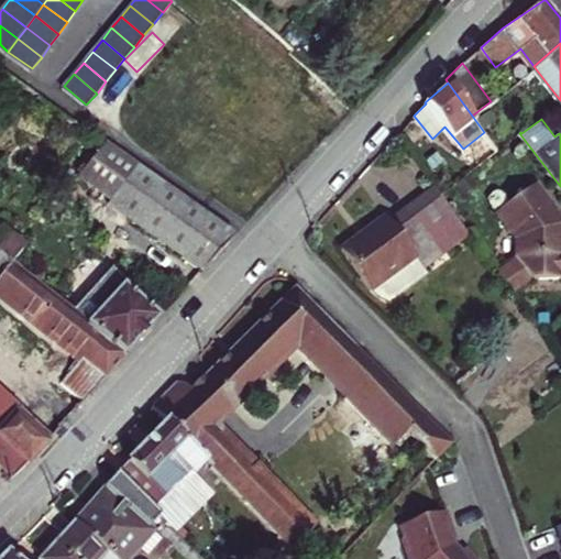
[(106,141),(84,170),(116,193),(138,164),(106,141)]
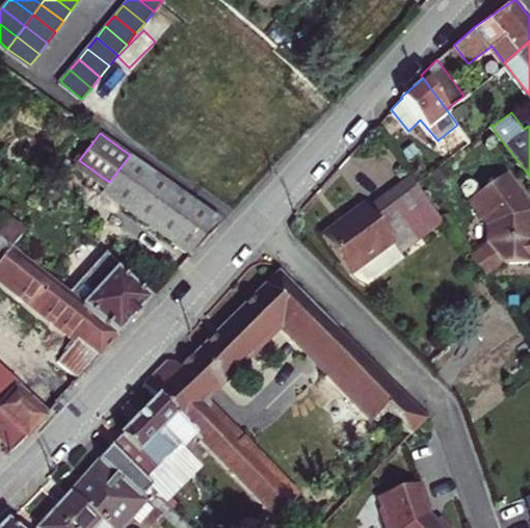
[(103,191),(192,255),(223,220),(130,155),(109,182),(105,188),(103,191)]
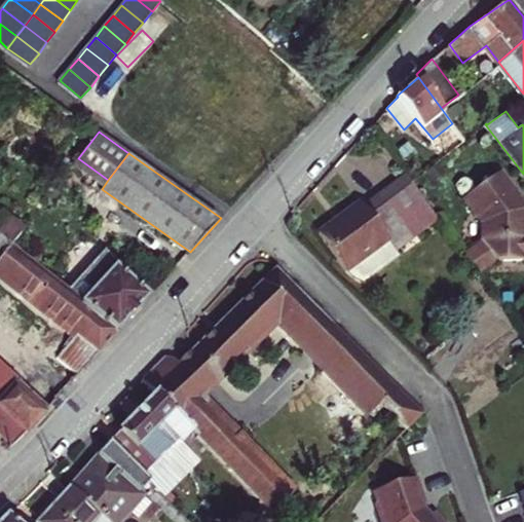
[(108,180),(78,158),(75,163),(104,186),(108,180)]
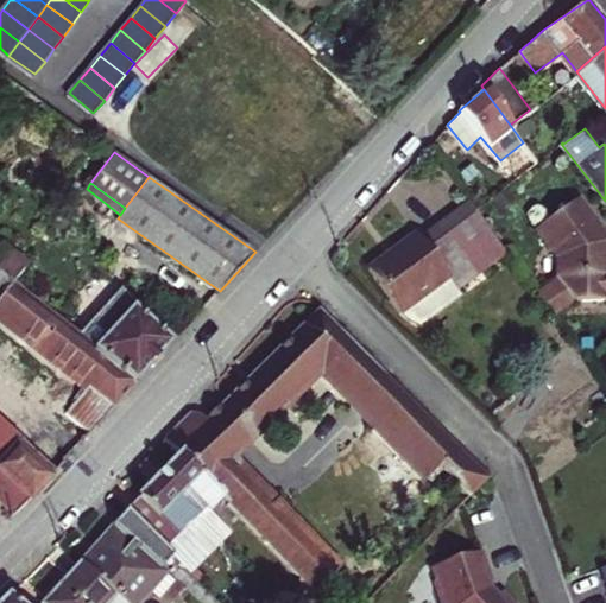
[(605,230),(580,196),(537,227),(559,255),(559,271),(605,268),(605,230)]
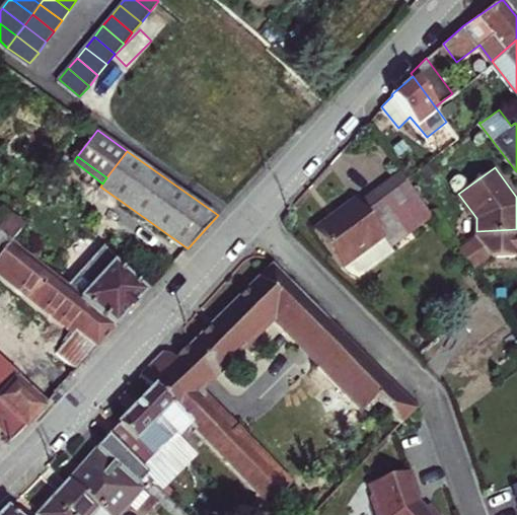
[(433,215),(401,171),(380,187),(413,230),(433,215)]
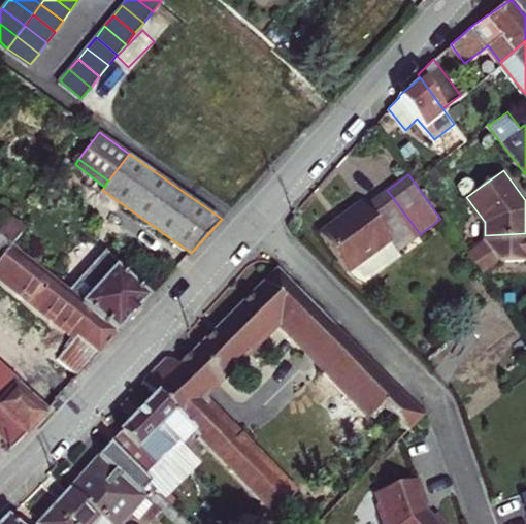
[(420,234),(387,190),(383,193),(416,236),(420,234)]
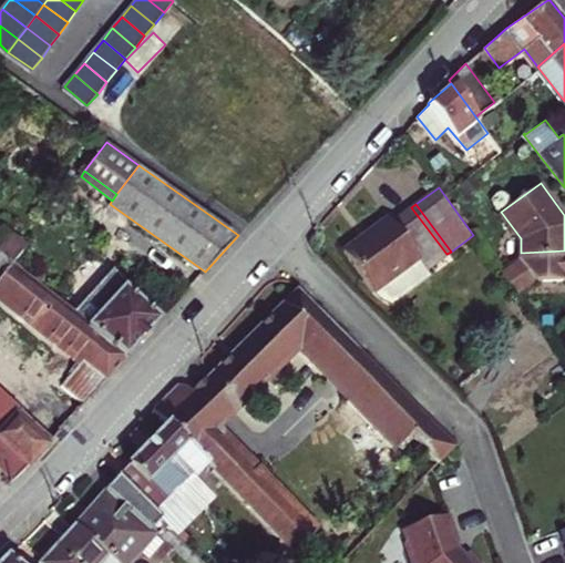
[(345,249),(361,272),(375,289),(376,288),(382,297),(388,299),(392,300),(415,283),(404,267),(419,257),(428,268),(447,254),(411,207),(393,221),(390,216),(345,249)]
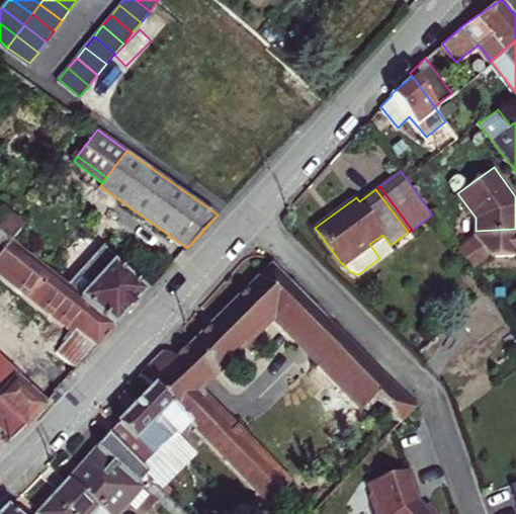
[(0,206),(0,207),(23,227),(26,222),(3,203),(0,206)]
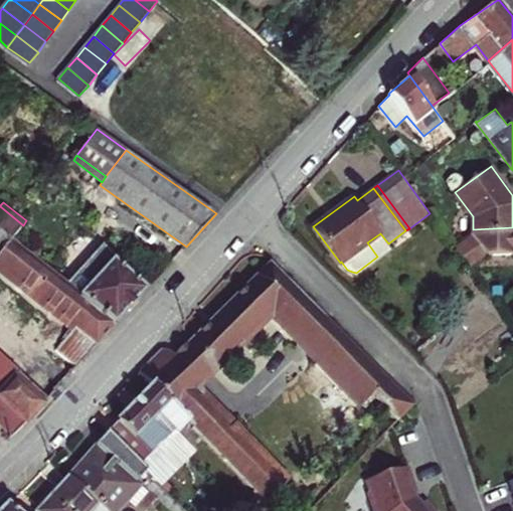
[(23,225),(0,206),(0,229),(11,239),(23,225)]
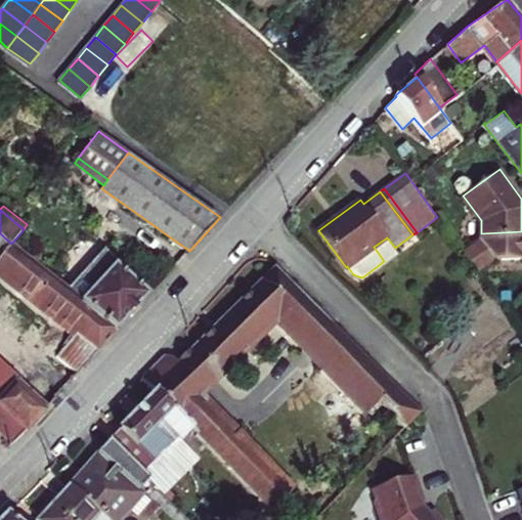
[(521,231),(481,233),(481,237),(465,250),(478,270),(495,258),(521,257),(521,231)]
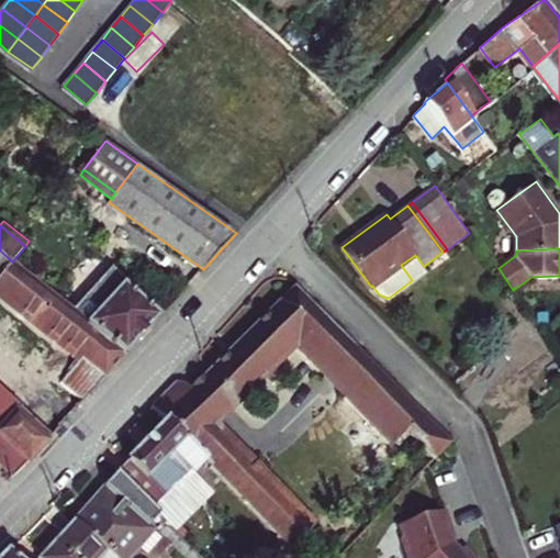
[(85,399),(125,354),(71,309),(12,261),(0,250),(0,287),(84,354),(62,379),(85,399)]
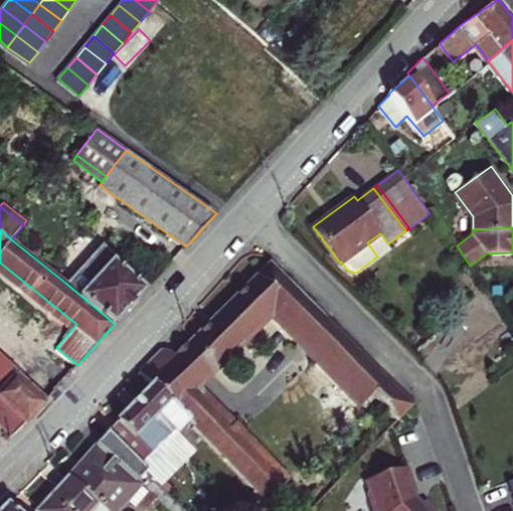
[(367,242),(377,257),(390,246),(388,243),(380,233),(367,242)]
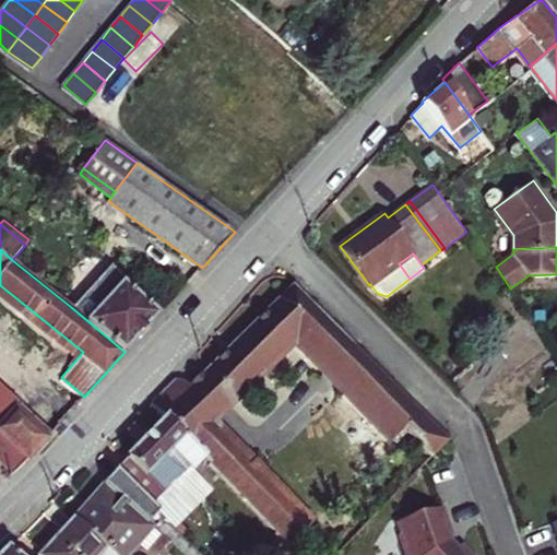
[(71,307),(125,352),(158,315),(123,284),(129,278),(113,262),(71,307)]
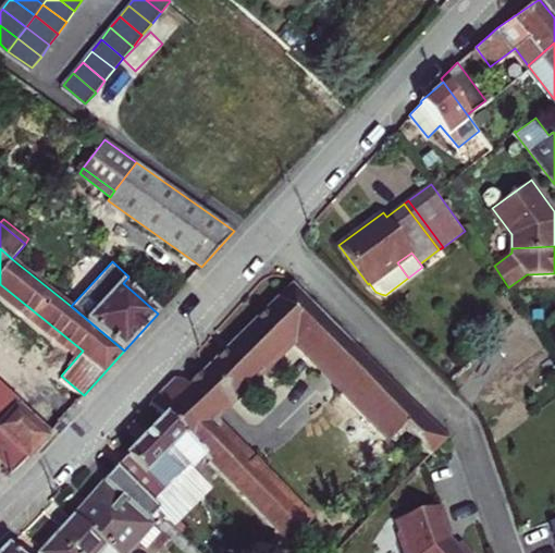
[(294,282),(204,371),(233,401),(295,341),(392,437),(402,425),(432,452),(448,437),(294,282)]
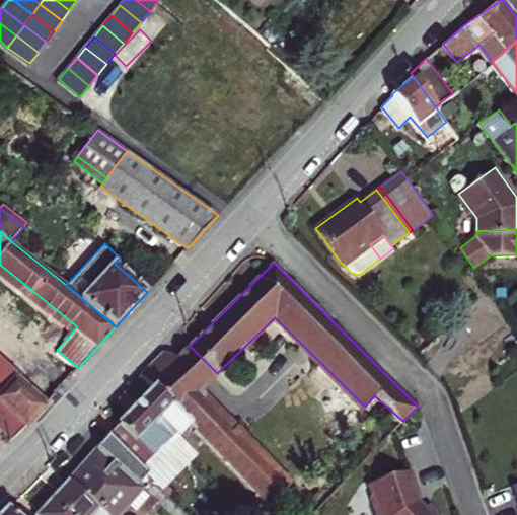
[(490,292),(466,310),(477,325),(501,307),(490,292)]
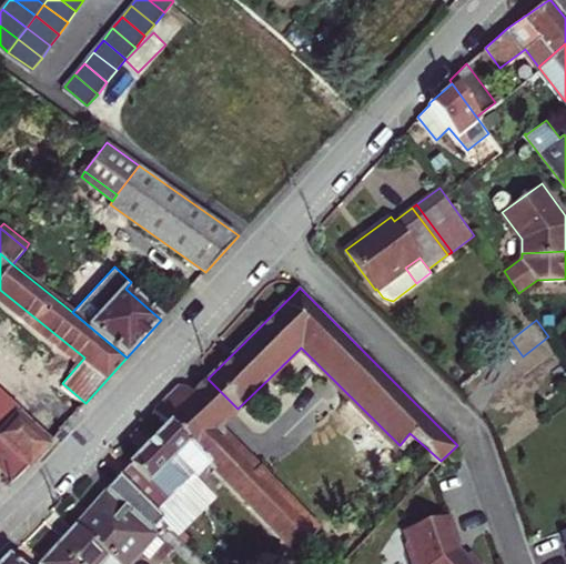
[(194,391),(224,422),(238,409),(208,379),(194,391)]
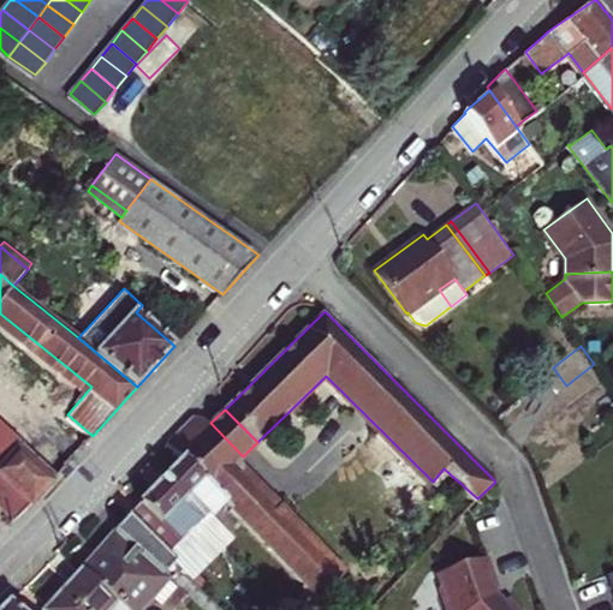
[(184,458),(226,502),(321,597),(345,574),(245,468),(243,456),(210,423),(204,417),(194,414),(167,441),(184,458)]
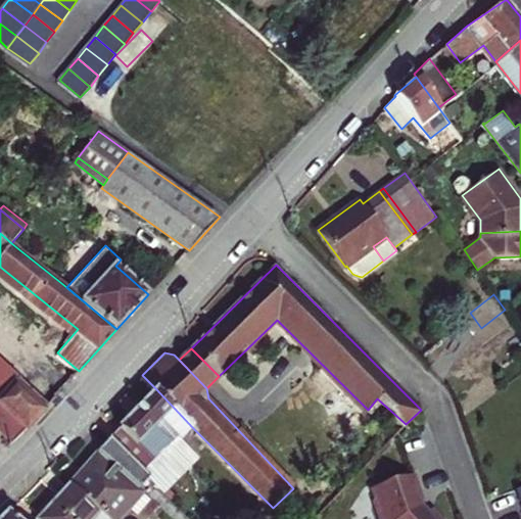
[(50,403),(0,357),(0,429),(9,437),(8,438),(12,441),(27,427),(50,403)]
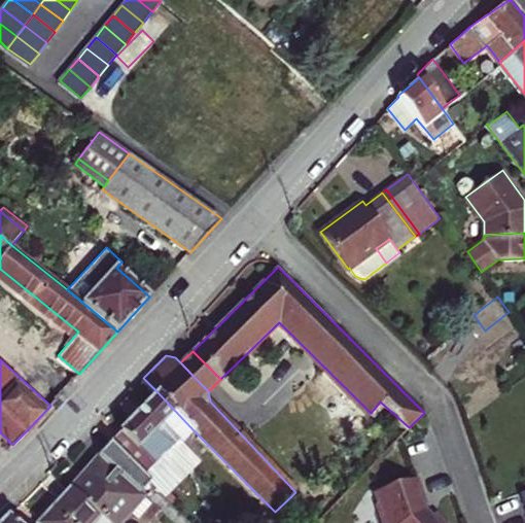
[(112,442),(143,473),(166,495),(177,483),(171,477),(183,464),(189,471),(201,459),(182,442),(194,430),(158,392),(110,441),(112,442)]
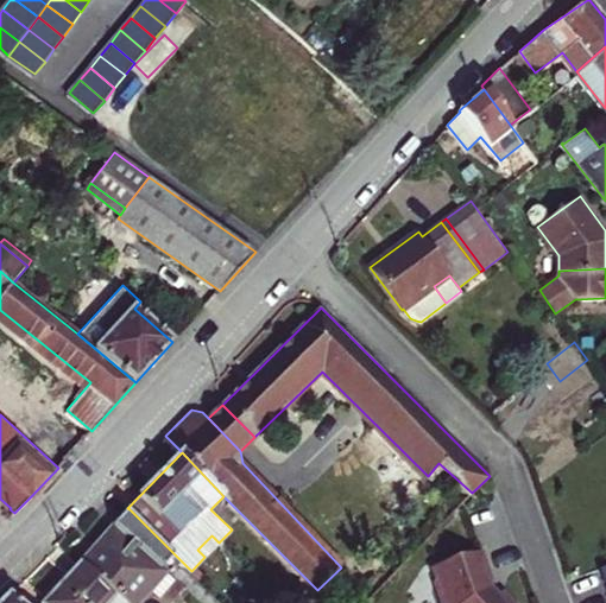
[(128,602),(127,602),(139,602),(168,571),(152,559),(165,545),(130,509),(127,508),(81,560),(128,602)]
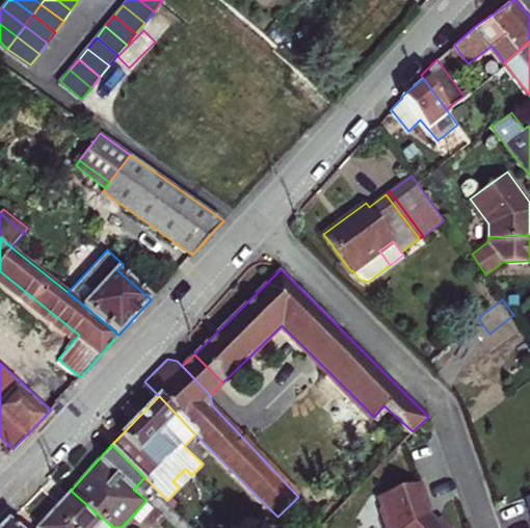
[(173,481),(179,487),(191,475),(185,469),(173,481)]
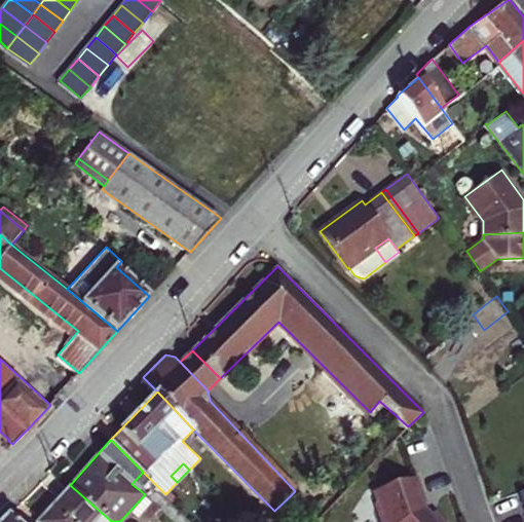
[(143,472),(132,484),(137,487),(147,476),(143,472)]
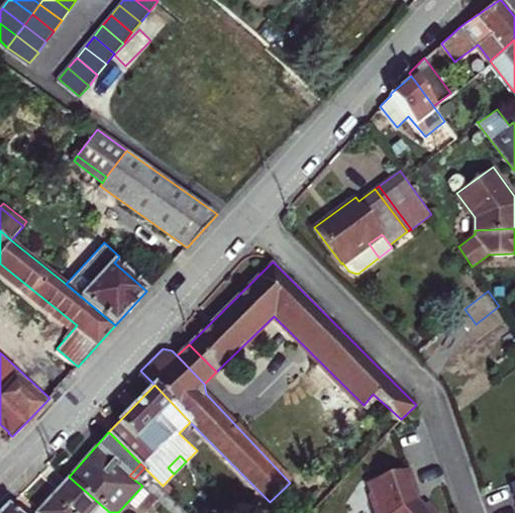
[(408,467),(368,483),(373,493),(370,494),(377,512),(440,512),(428,501),(424,505),(418,499),(416,494),(418,493),(408,467)]
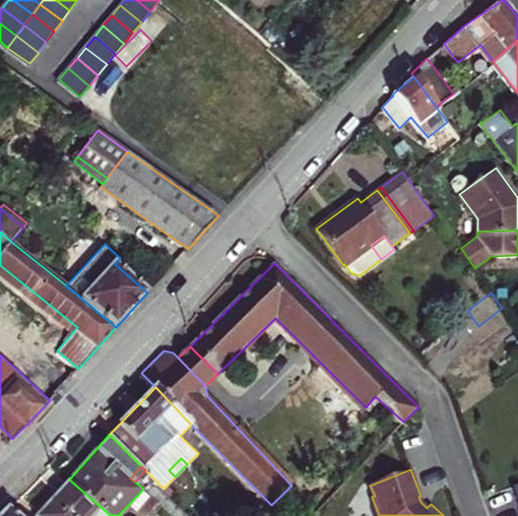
[(36,515),(109,515),(110,515),(69,479),(36,515)]
